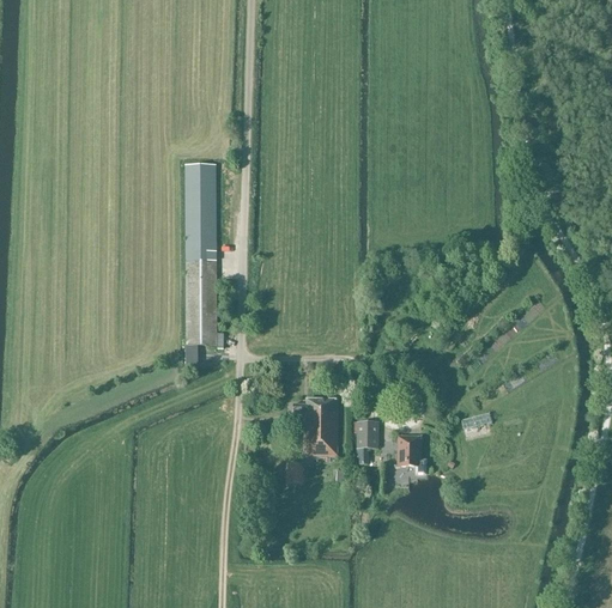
[(185,163),(186,344),(216,342),(214,163),(185,163)]
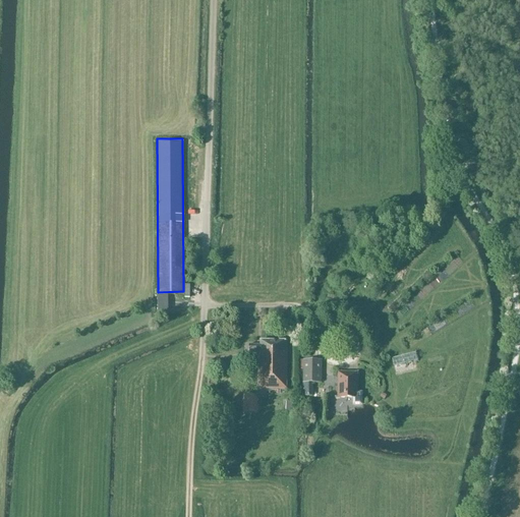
[(287,386),(288,337),(261,337),(261,341),(249,341),(249,354),(250,356),(252,356),(257,356),(256,386),(287,386)]
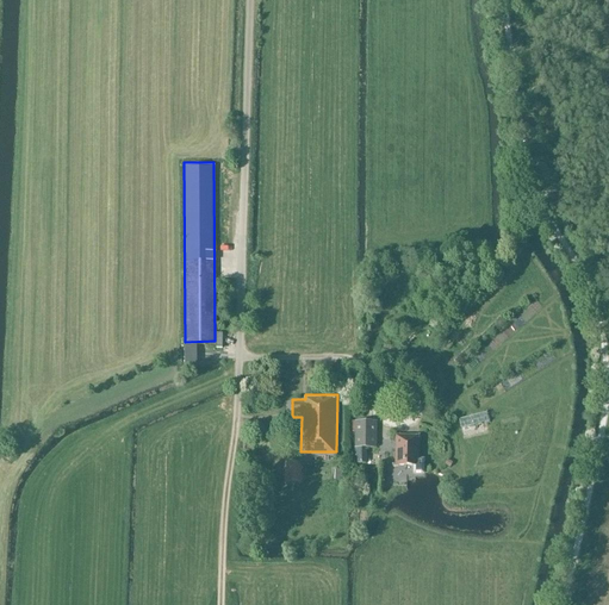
[(365,443),(376,444),(376,417),(354,417),(354,443),(354,460),(365,460),(365,443)]
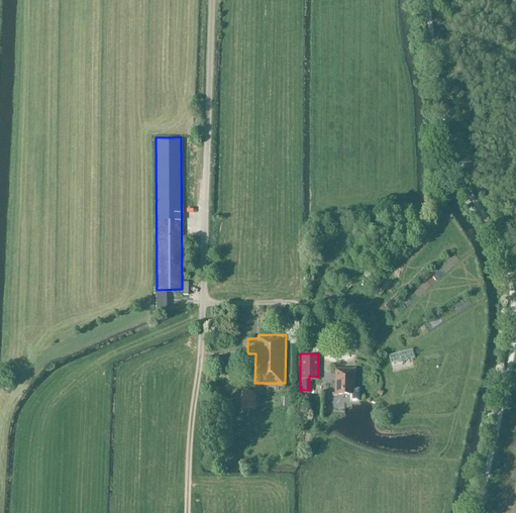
[(353,385),(353,367),(334,367),(334,391),(331,391),(331,392),(348,392),(348,399),(358,399),(358,385),(353,385)]
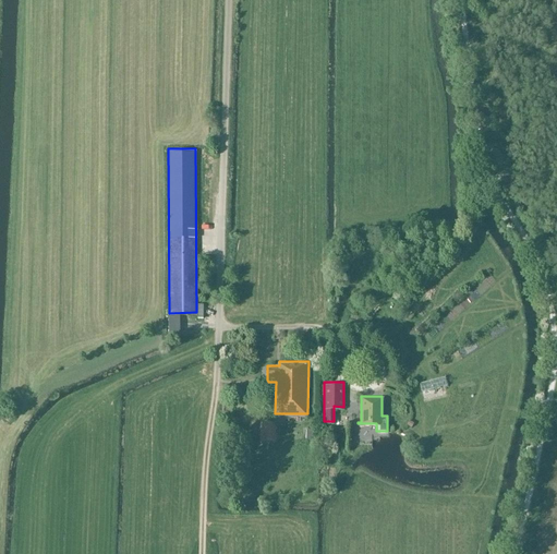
[(275,421),(261,421),(261,438),(274,438),(275,421)]
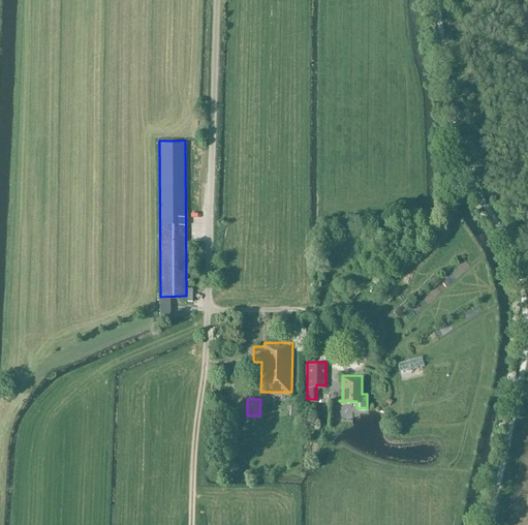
All buildings are outlined.
